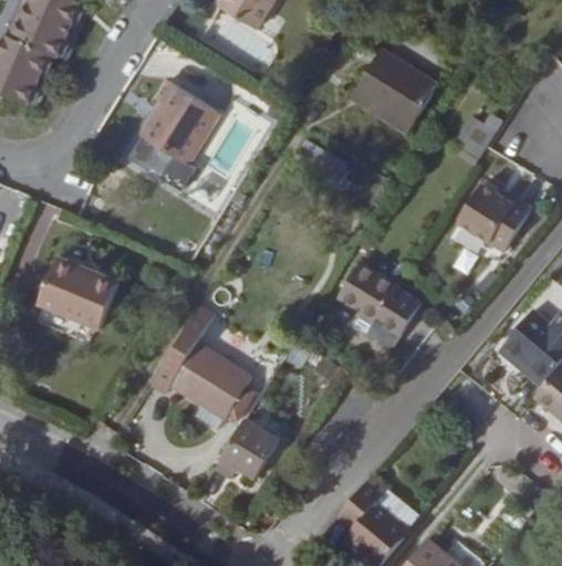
[(80,0),(25,0),(10,38),(2,34),(0,40),(0,93),(28,105),(49,54),(56,59),(81,0),(80,0)]
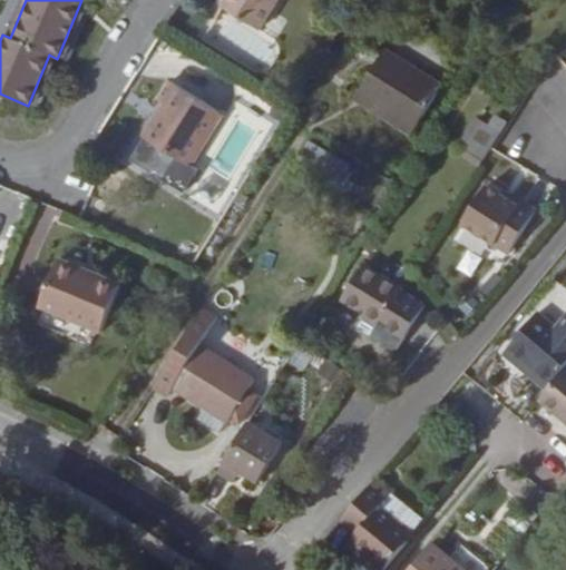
[(221,0),(218,6),(256,29),(273,0),(221,0)]
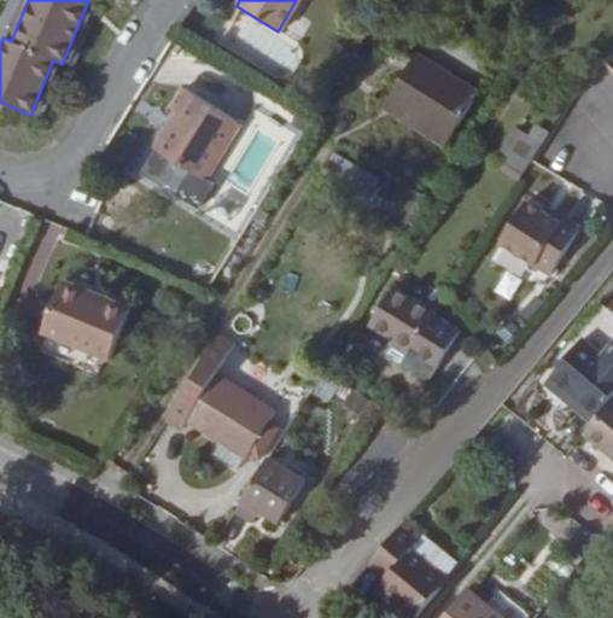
[(477,92),(414,53),(380,108),(444,146),(477,92)]
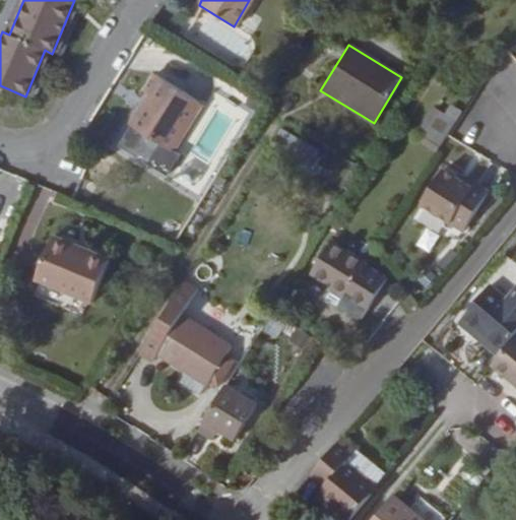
[(143,110),(138,107),(128,124),(133,128),(160,145),(171,152),(176,144),(202,105),(190,96),(151,72),(141,90),(146,94),(151,96),(143,110)]
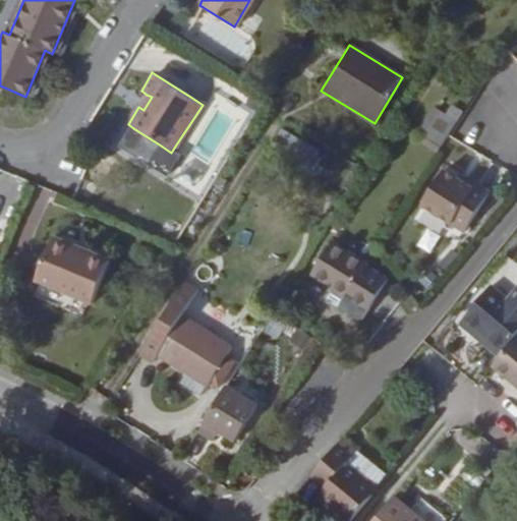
[(147,95),(138,107),(144,110),(152,97),(147,95)]
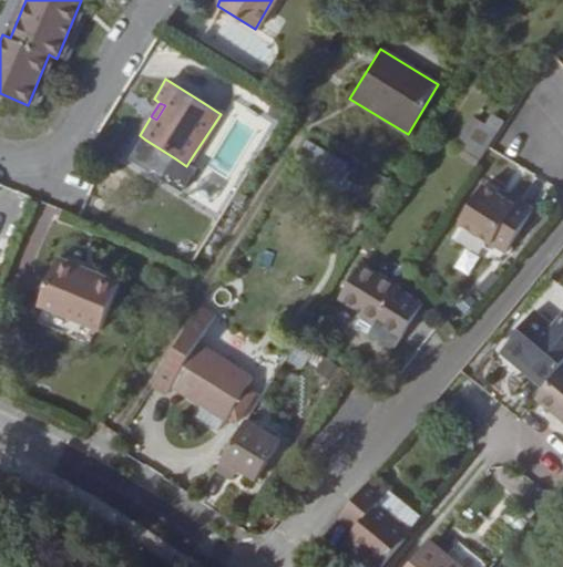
[(490,114),(483,123),(471,116),(449,150),(472,166),(501,121),(490,114)]
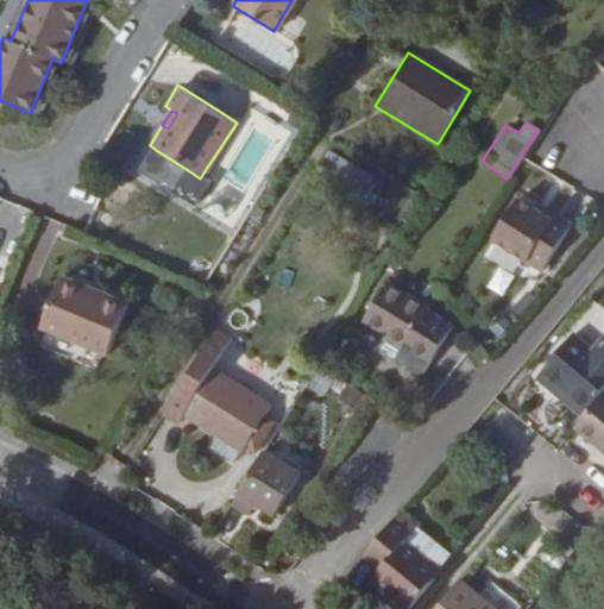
[(176,188),(188,170),(156,150),(144,168),(162,179),(161,184),(171,190),(176,188)]
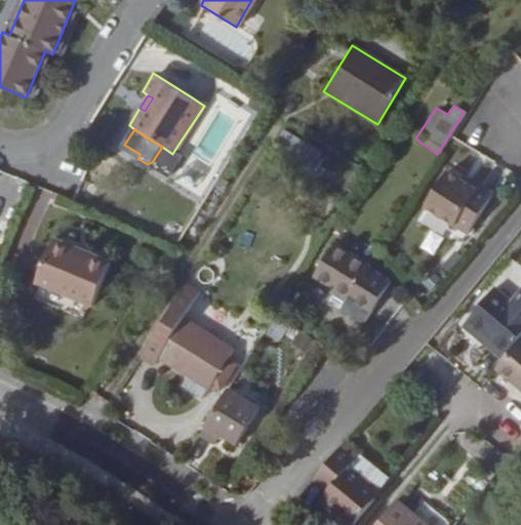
[(177,146),(172,154),(179,158),(184,150),(177,146)]
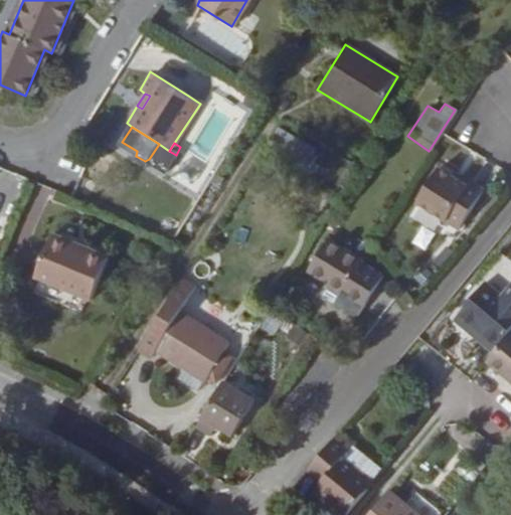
[(465,184),(451,175),(437,167),(414,202),(457,228),(482,189),(467,180),(465,184)]
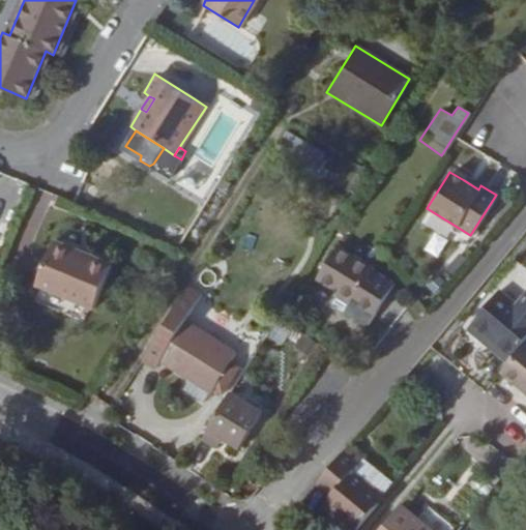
[(466,176),(464,180),(478,189),(480,185),(466,176)]
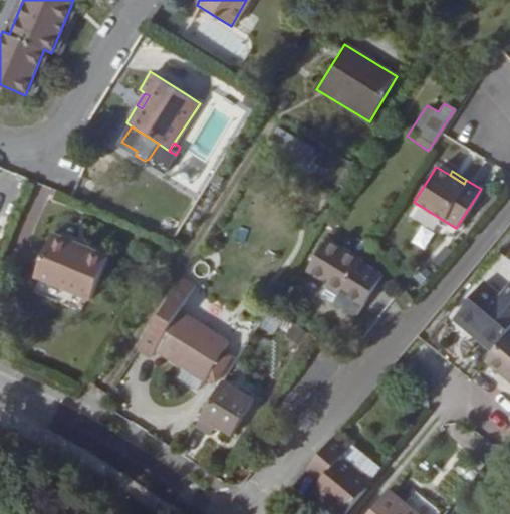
[(69,246),(71,241),(51,233),(32,278),(87,300),(105,255),(85,247),(83,252),(69,246)]
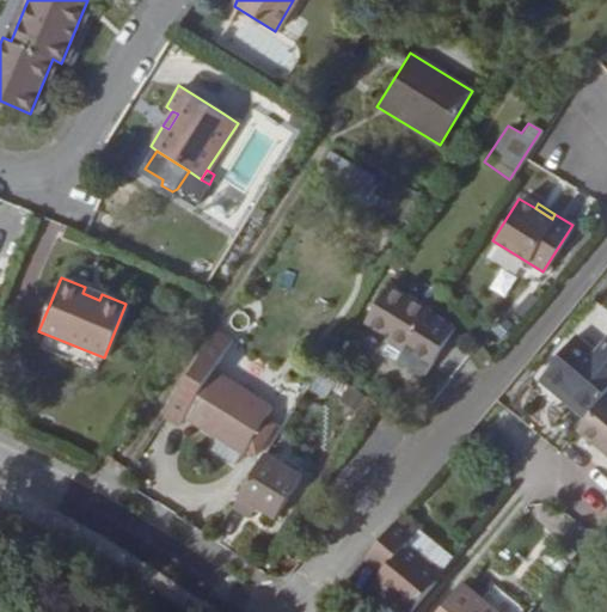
[(425,316),(428,311),(386,285),(362,320),(385,335),(376,348),(397,361),(425,316)]
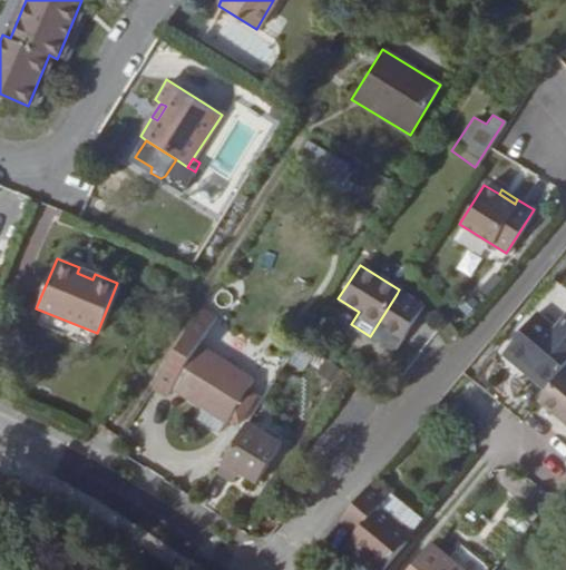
[(95,274),(79,267),(77,273),(93,279),(95,274)]
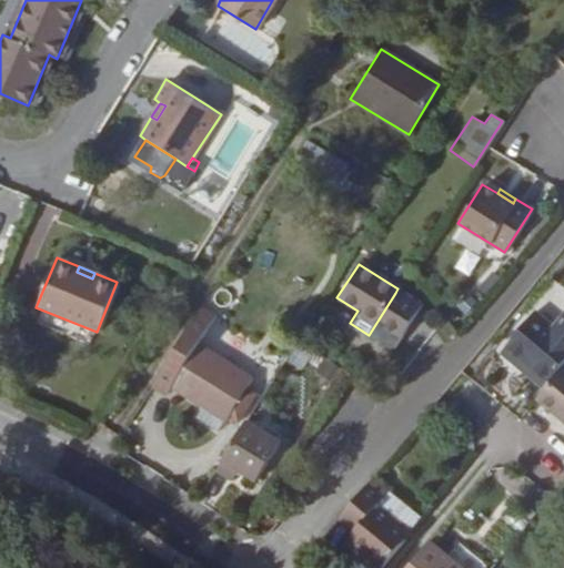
[(422,304),(398,288),(395,293),(420,308),(422,304)]
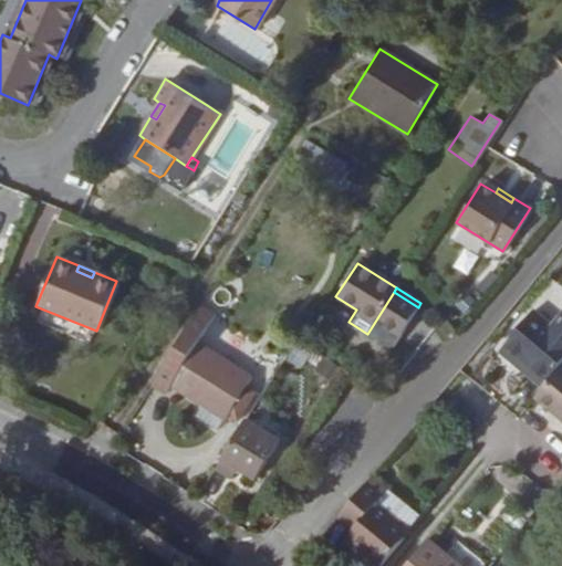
[(418,307),(394,292),(367,334),(392,349),(418,307)]
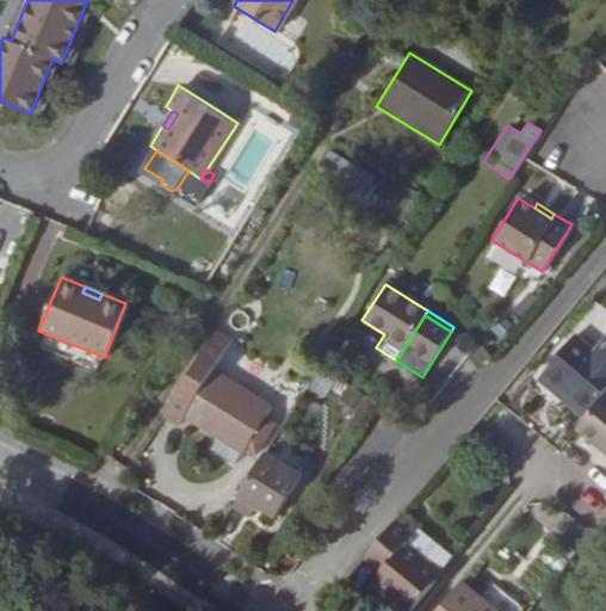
[(605,387),(605,337),(594,351),(574,334),(543,371),(588,408),(605,389),(605,387)]
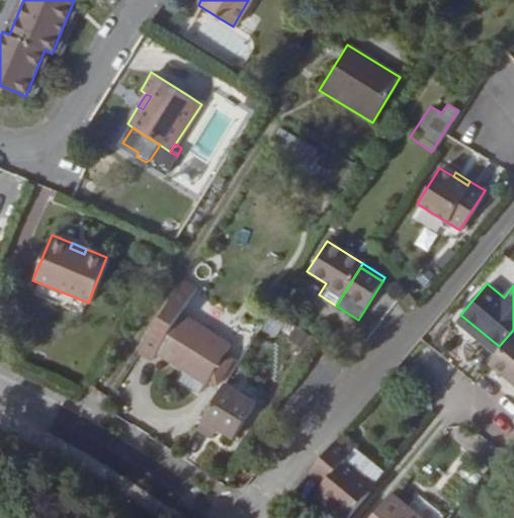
[(177,285),(171,294),(188,305),(193,295),(177,285)]
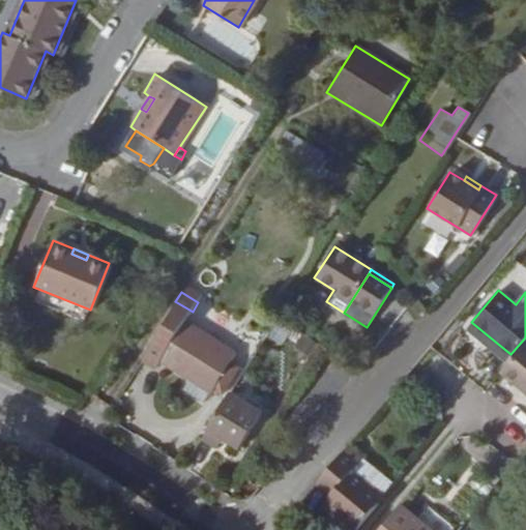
[(193,312),(175,301),(144,351),(210,392),(218,378),(227,364),(236,351),(186,320),(193,312)]
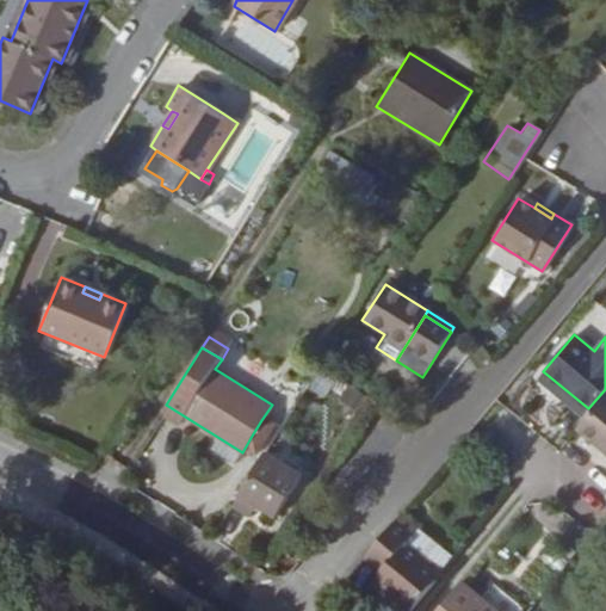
[(536,380),(581,418),(588,408),(543,371),(536,380)]
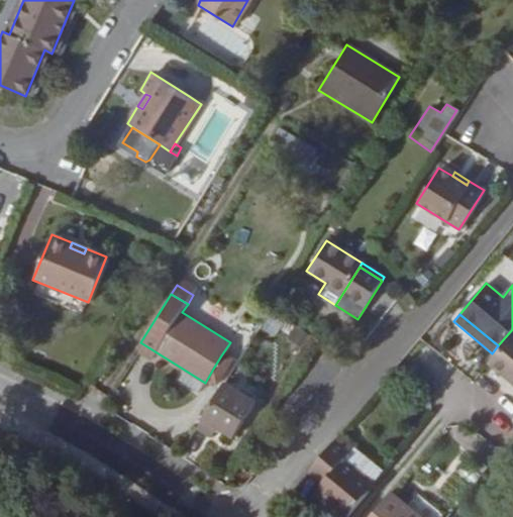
[(293,324),(284,337),(302,349),(310,335),(293,324)]
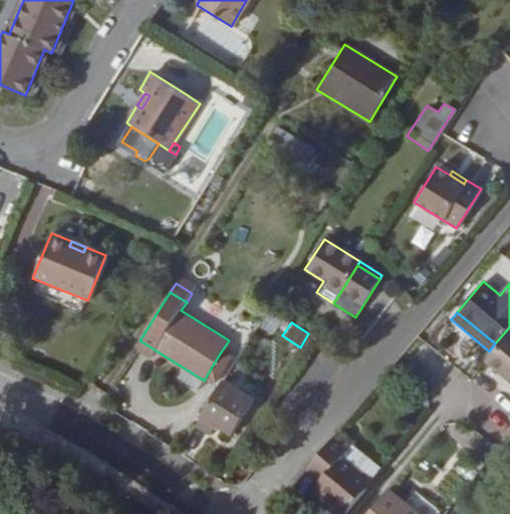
[(509,327),(495,343),(489,351),(482,359),(509,382),(509,327)]
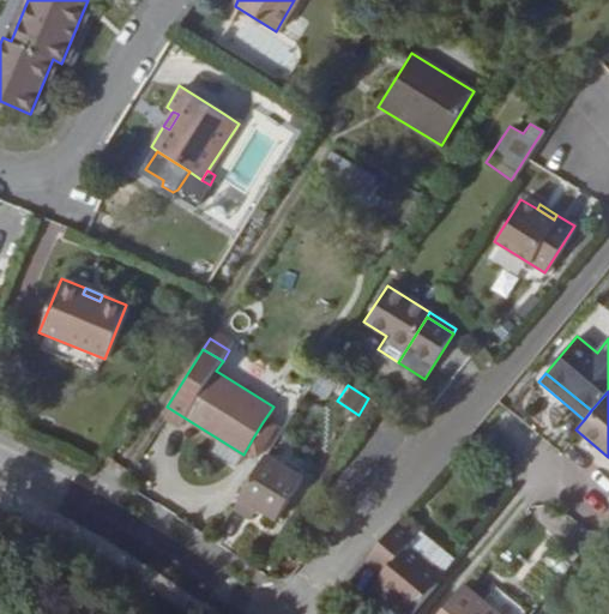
[(271,428),(263,422),(253,438),(263,444),(271,428)]
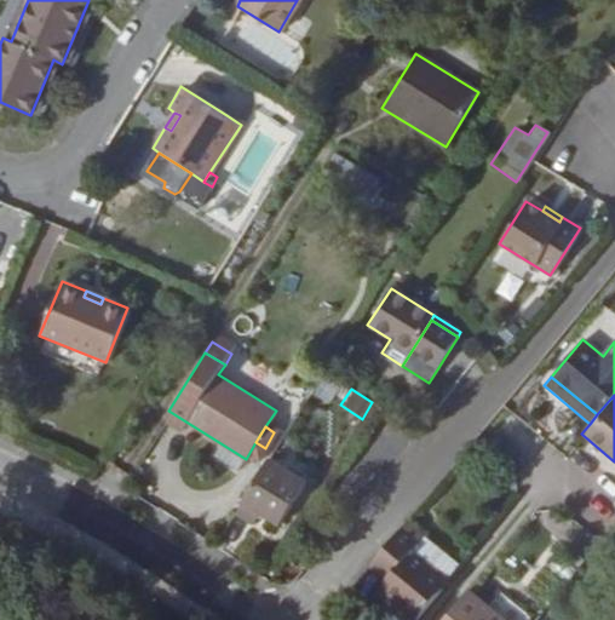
[(280,524),(306,482),(266,457),(231,512),(251,523),(258,511),(280,524)]
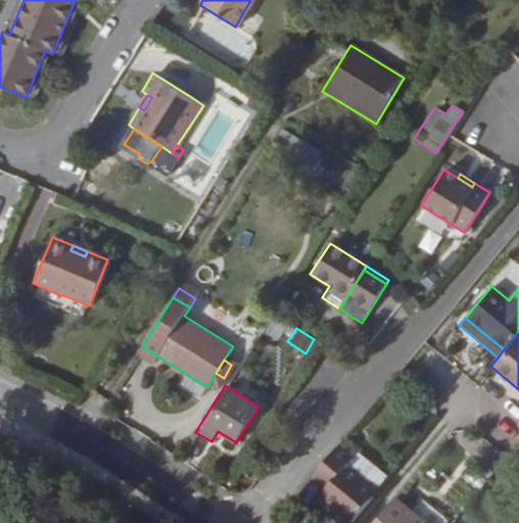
[(187,434),(180,461),(196,465),(203,439),(187,434)]
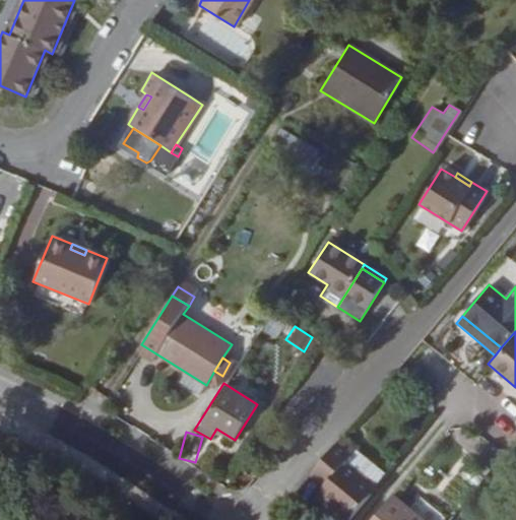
[(331,505),(347,518),(374,488),(342,461),(353,448),(339,437),(309,473),(322,484),(316,493),(331,505)]
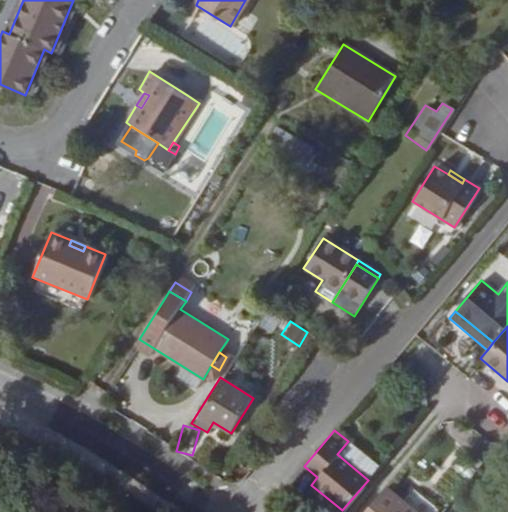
[(337,454),(368,480),(378,467),(348,441),(337,454)]
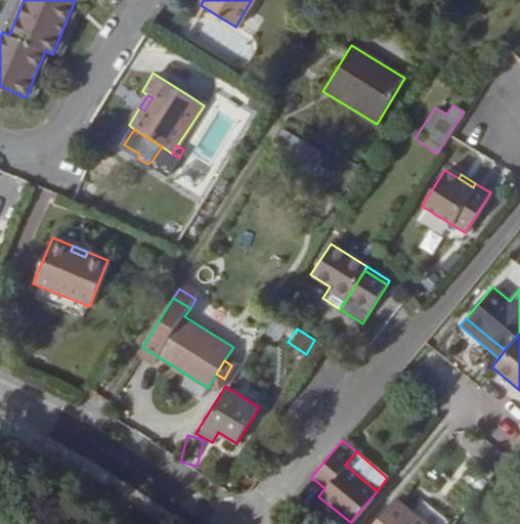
[(329,516),(334,509),(318,496),(312,504),(329,516)]
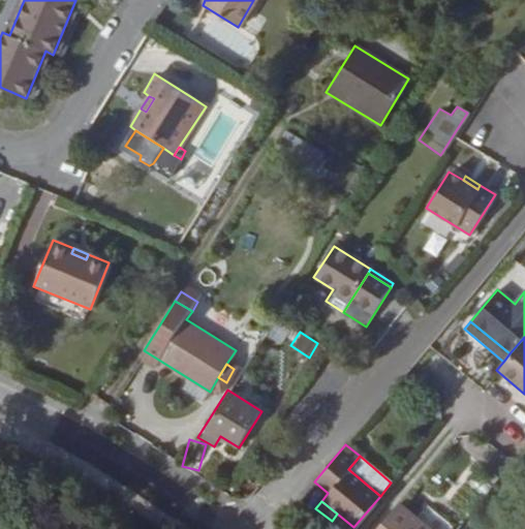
[(430,528),(399,501),(375,528),(430,528)]
